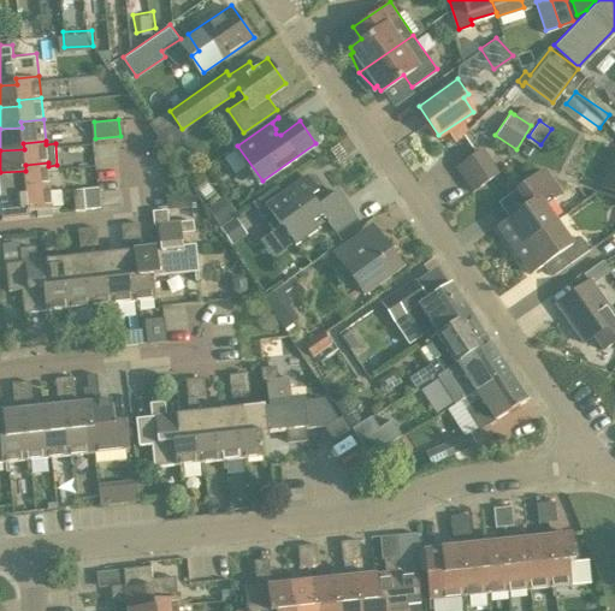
[(456,166),(473,189),(498,171),(482,148),(456,166)]
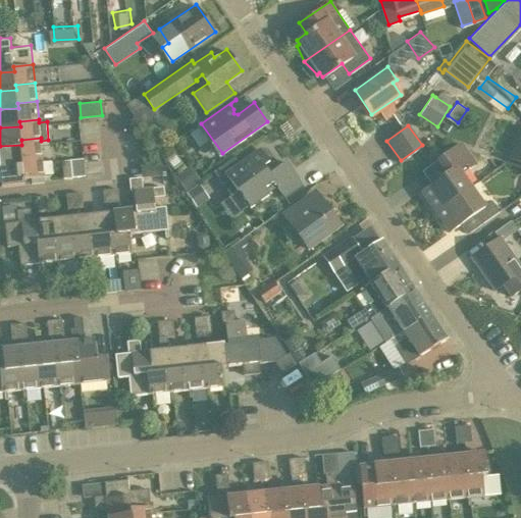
[(520,135),(510,156),(520,161),(520,135)]
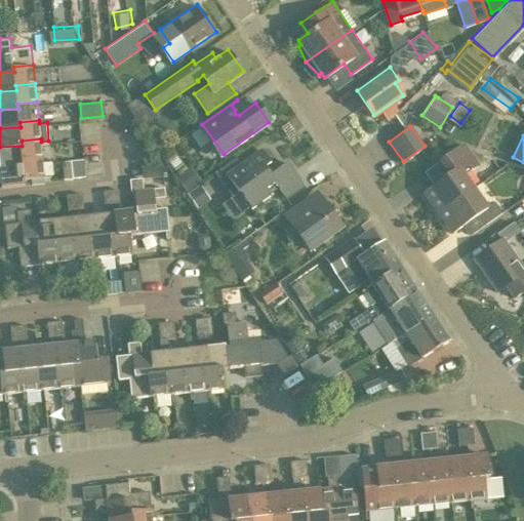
[(0,147),(0,166),(24,164),(24,159),(43,157),(41,142),(41,138),(22,141),(22,146),(0,147)]
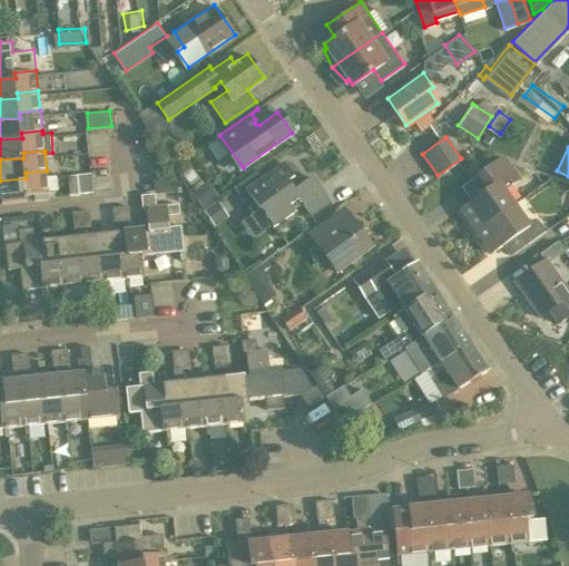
[(460,208),(476,231),(514,203),(503,186),(509,182),(511,185),(522,177),(506,154),(474,175),(484,191),(460,208)]
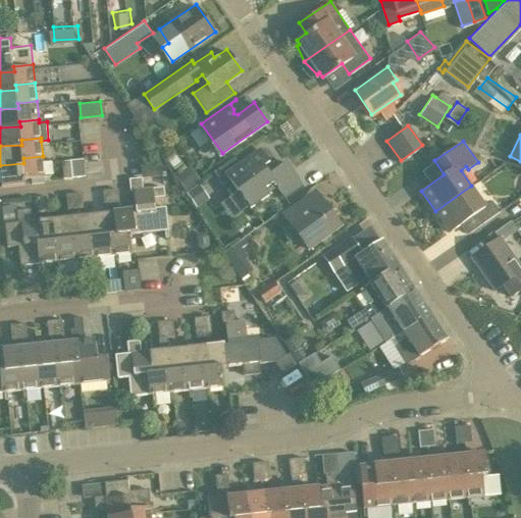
[(213,169),(236,201),(244,195),(251,205),(296,172),(287,159),(269,171),(264,163),(269,160),(260,147),(241,161),(236,154),(213,169)]
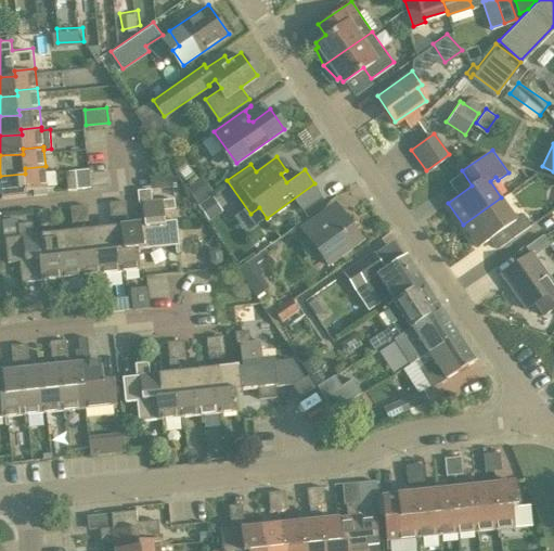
[(25,174),(0,176),(2,195),(2,196),(27,193),(27,189),(34,188),(34,193),(48,191),(48,187),(46,166),(25,168),(25,174)]
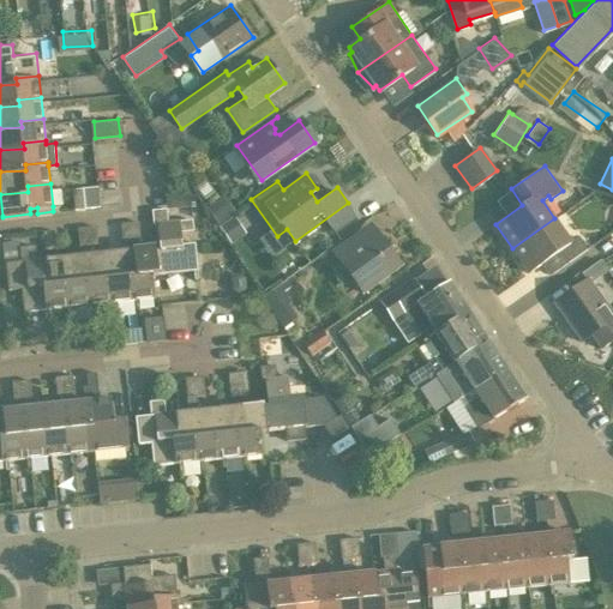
[(100,206),(97,185),(84,186),(86,207),(100,206)]
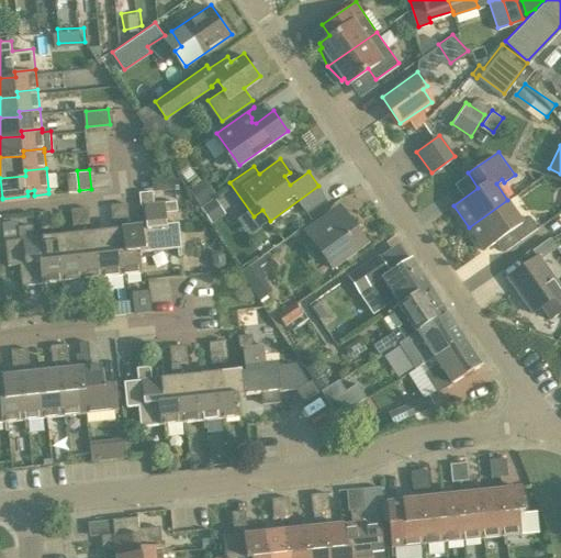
[(189,187),(200,203),(216,192),(205,176),(189,187)]
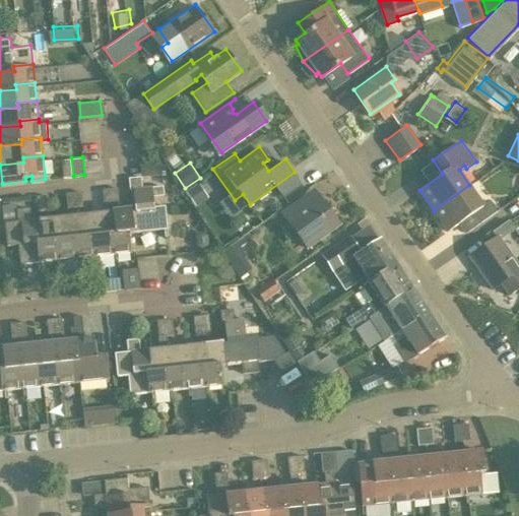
[(136,209),(132,209),(131,209),(134,232),(169,228),(167,205),(155,206),(153,194),(165,193),(164,185),(143,187),(142,175),(129,177),(131,189),(133,188),(136,209)]
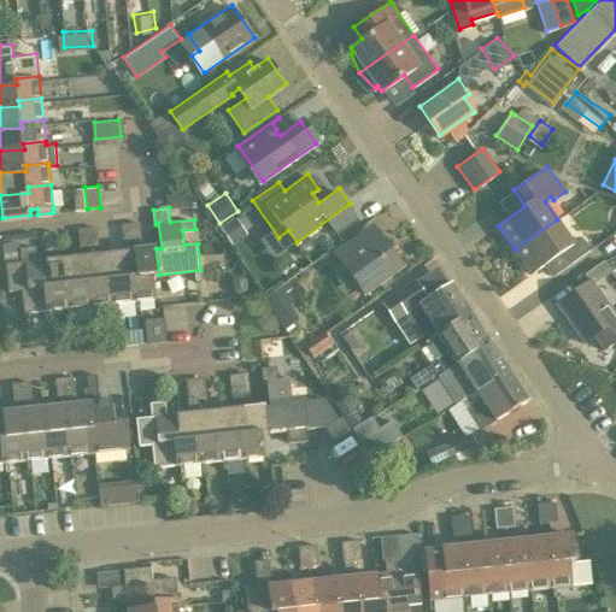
[(240,211),(221,225),(233,242),(252,228),(240,211)]
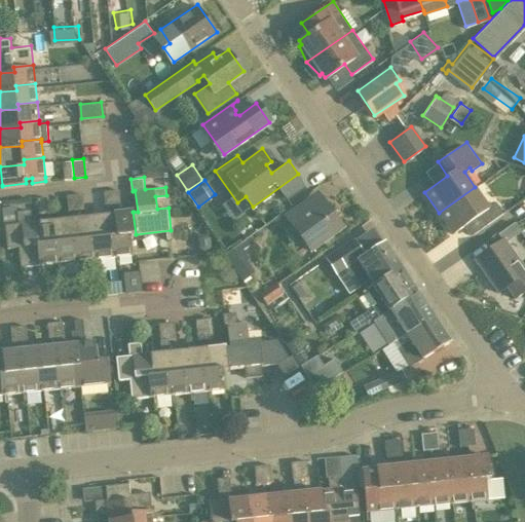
[(475,187),(439,213),(452,232),(463,224),(471,234),(504,212),(496,200),(489,207),(475,187)]
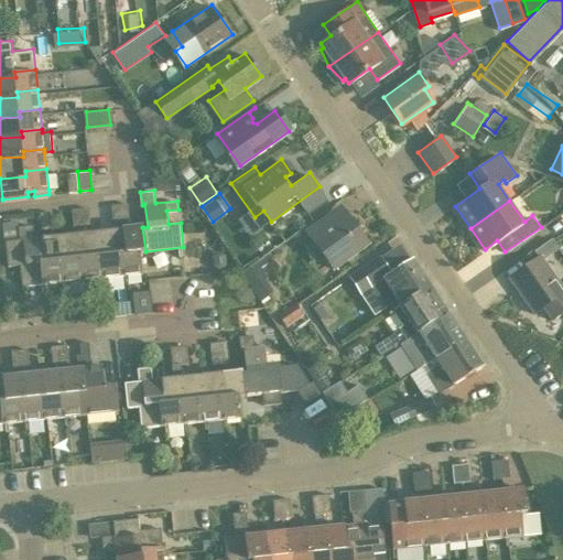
[(122,221),(120,202),(111,203),(114,221),(122,221)]
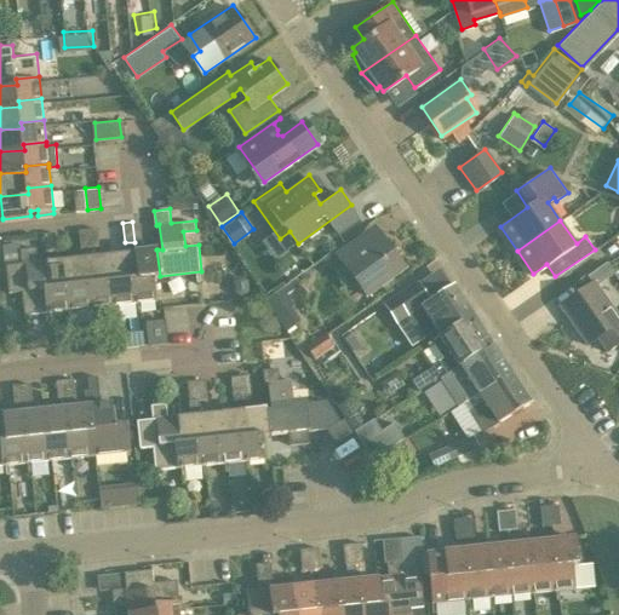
[(141,222),(132,222),(135,242),(143,241),(141,222)]
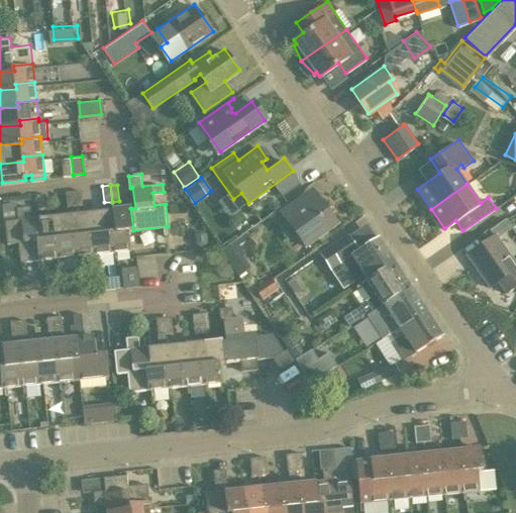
[(81,188),(74,189),(76,205),(83,205),(81,188)]
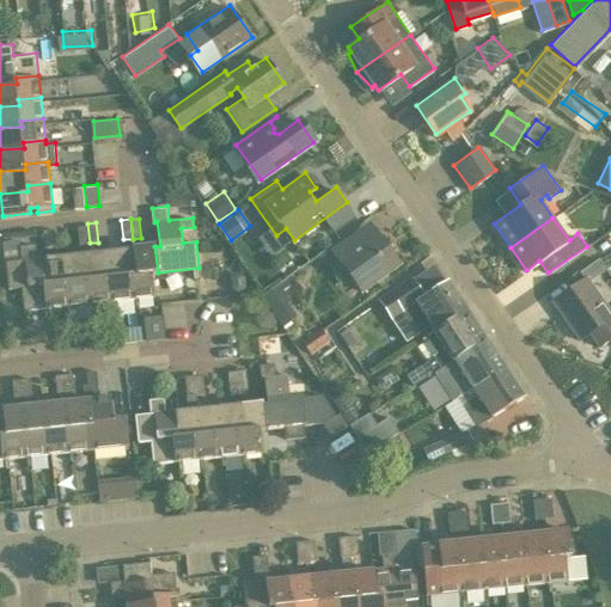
[(90,243),(87,224),(78,225),(80,244),(90,243)]
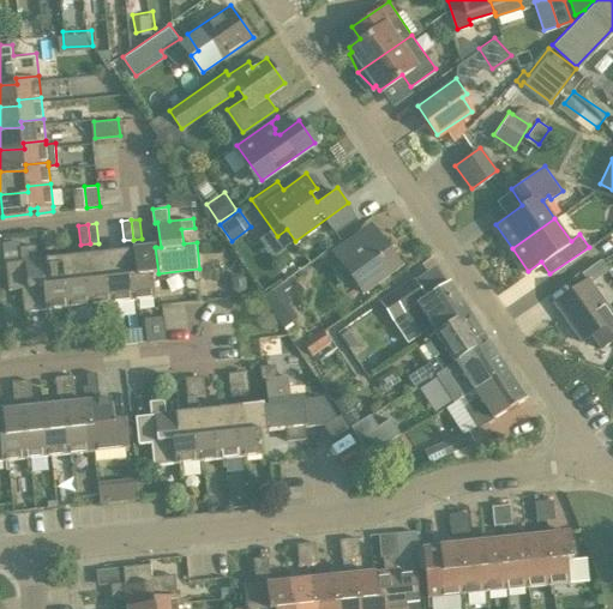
[(53,228),(44,229),(47,248),(55,247),(53,228)]
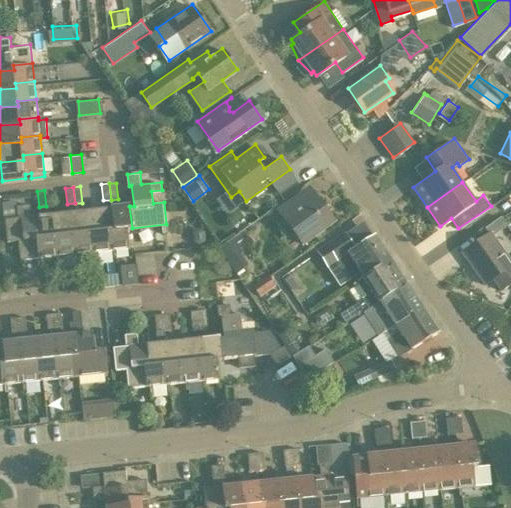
[(315,194),(300,205),(294,197),(277,209),(302,242),(334,219),(315,194)]
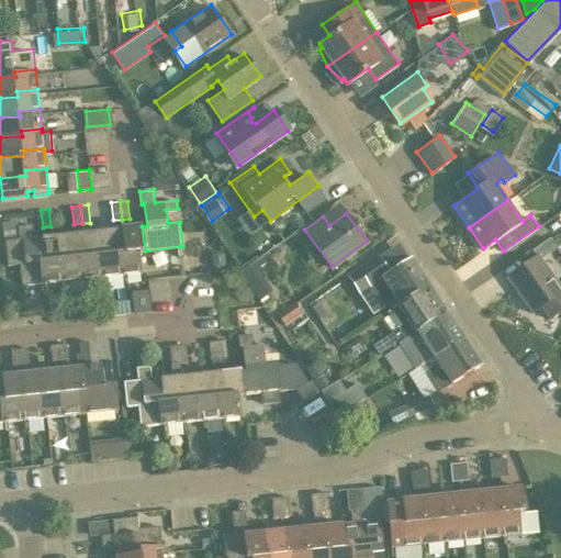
[(46,259),(43,234),(34,235),(32,223),(19,225),(20,237),(7,240),(9,265),(21,263),(23,283),(43,282),(41,260),(46,259)]
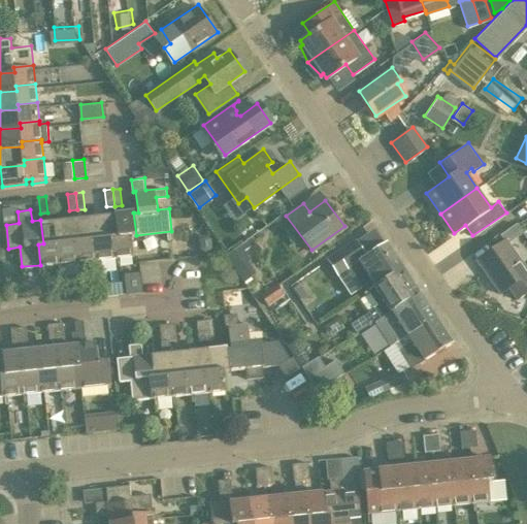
[(134,210),(114,213),(118,236),(112,236),(114,257),(134,255),(132,236),(136,235),(133,213),(134,213),(134,210)]
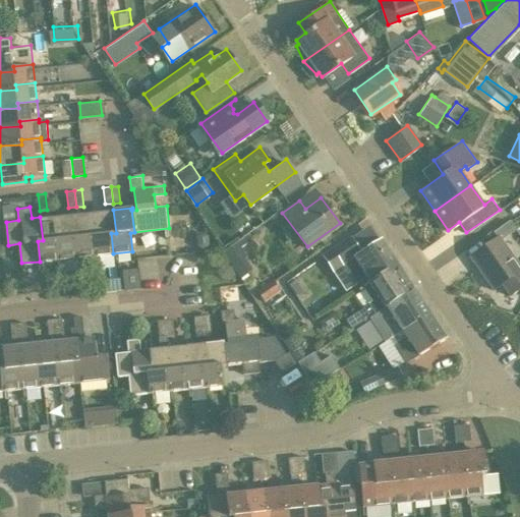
[(113,210),(95,212),(98,234),(93,235),(95,255),(113,253),(111,233),(116,233),(113,210)]
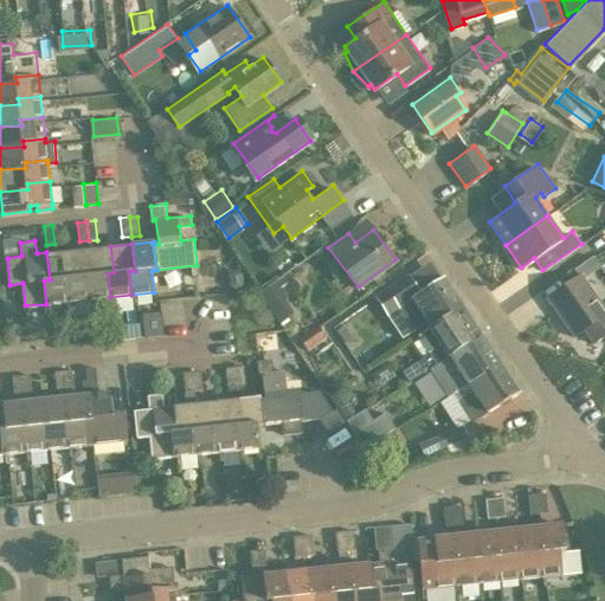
[(110,246),(89,249),(92,275),(87,276),(89,299),(110,297),(108,273),(114,272),(110,246)]
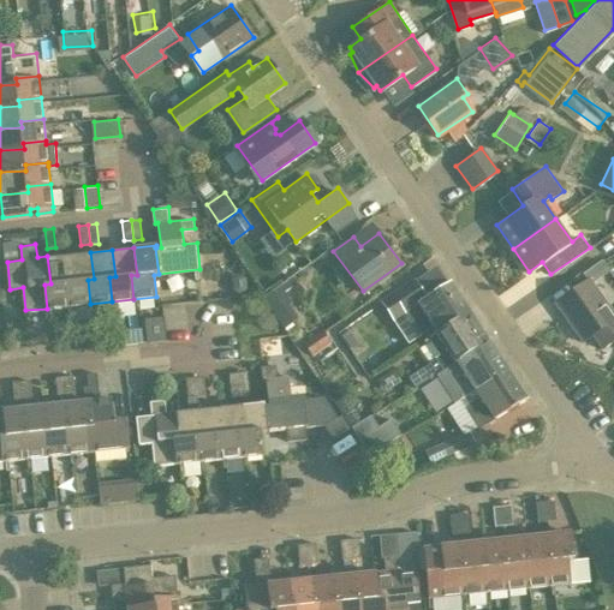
[(90,252),(69,255),(72,281),(66,282),(69,306),(90,304),(88,280),(94,279),(90,252)]
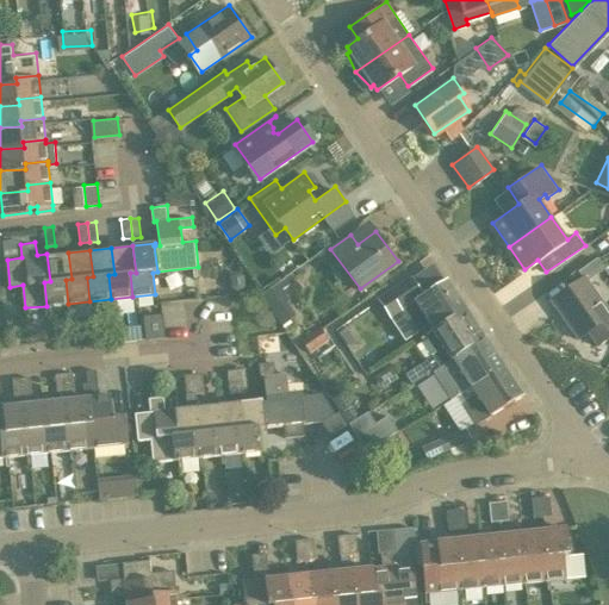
[(68,253),(47,254),(50,281),(44,282),(47,306),(68,304),(66,280),(72,279),(68,253)]
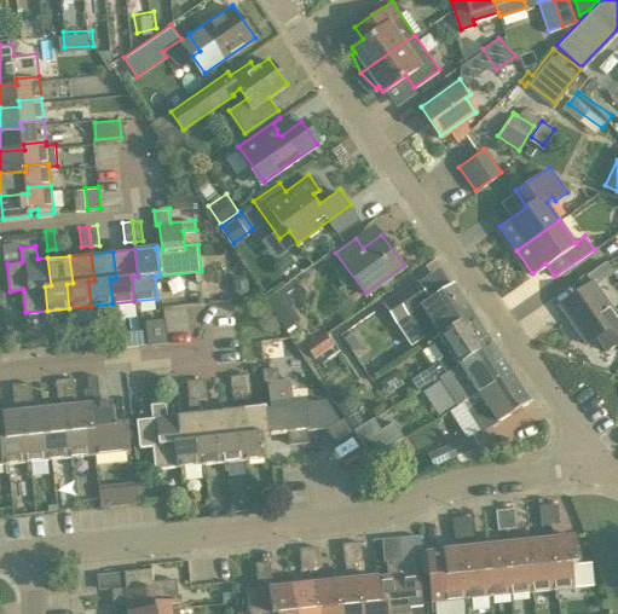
[(431,337),(473,311),(454,281),(428,296),(417,279),(385,301),(403,331),(416,323),(423,335),(435,328),(438,332),(431,337)]
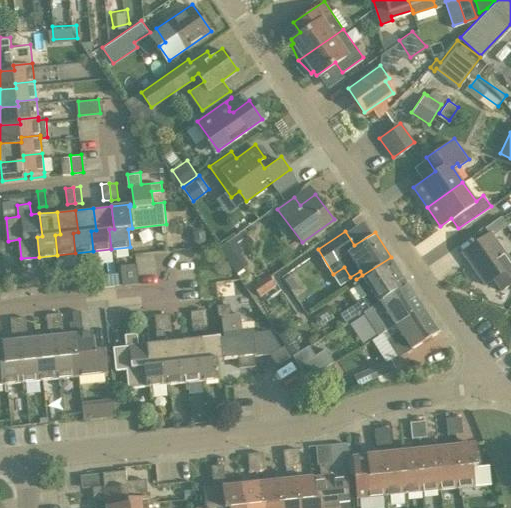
[(493,278),(501,289),(510,282),(510,260),(491,231),(462,251),(485,283),(493,278)]
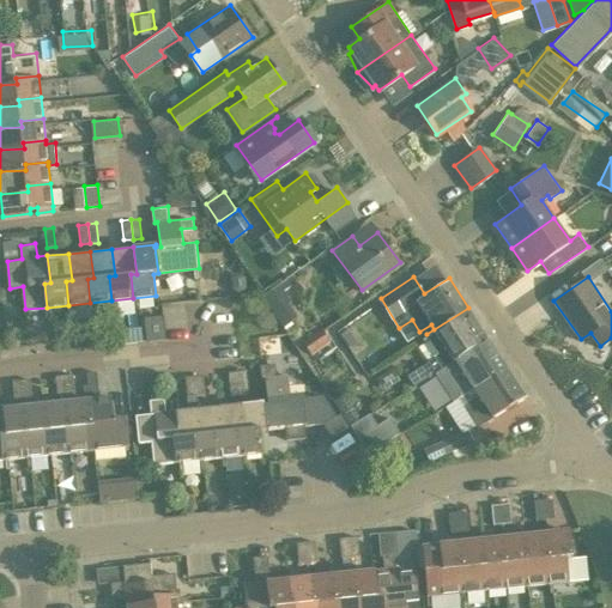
[(391,385),(395,394),(486,336),(468,308),(426,334),(438,351),(428,358),(428,359),(400,377),(401,378),(391,385)]
